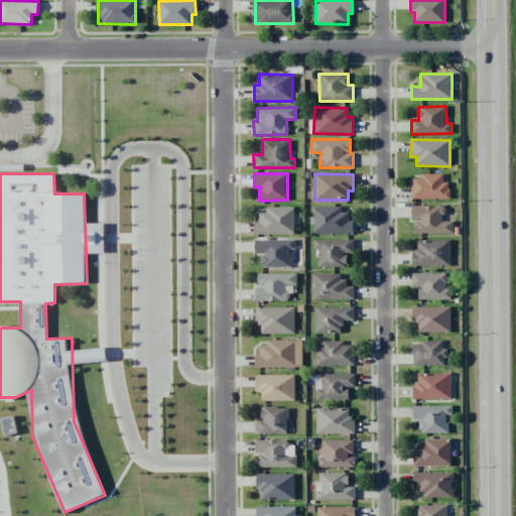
[(443,174),(421,173),(421,178),(412,178),(412,199),(449,199),(449,181),(443,181),(443,174)]
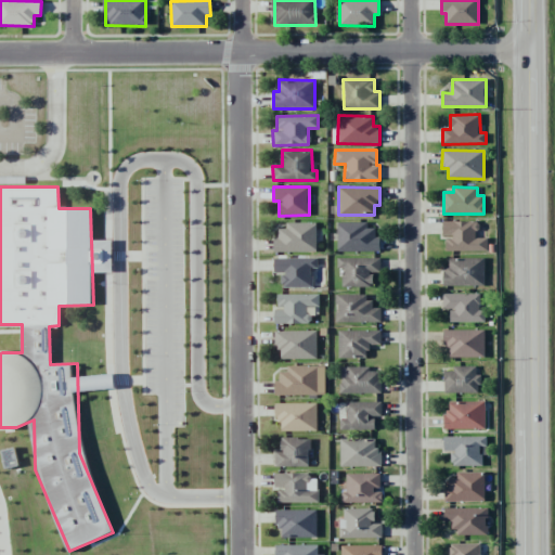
[(446,252),(488,250),(487,237),(476,237),(476,221),(442,221),(442,236),(446,236),(446,252)]
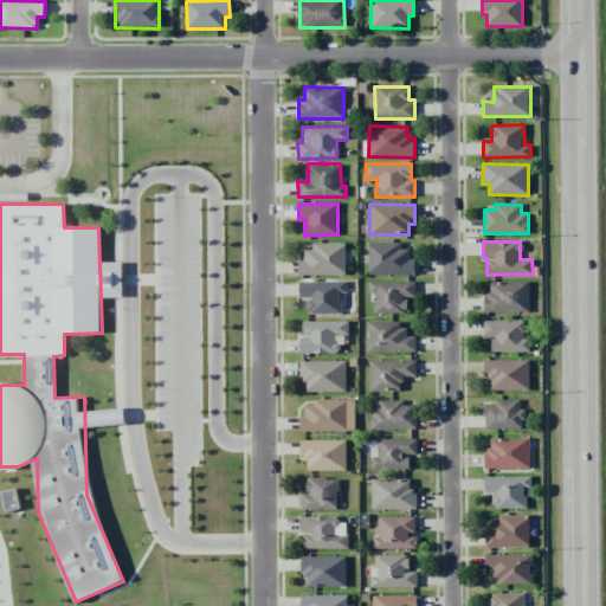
[(345,275),(345,243),(313,244),(313,250),(301,250),(301,275),(345,275)]
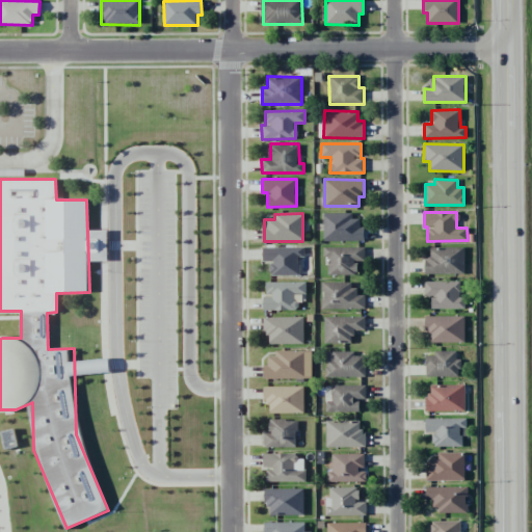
[(364,241),(364,228),(360,228),(360,214),(323,215),(323,241),(364,241)]
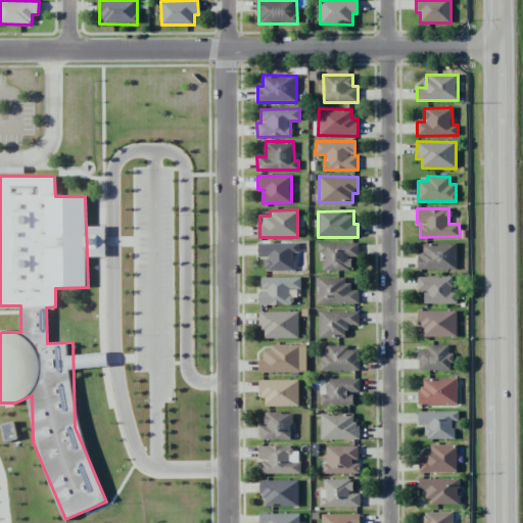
[(266,271),(293,272),(294,253),(298,253),(298,244),(258,243),(257,256),(266,256),(266,271)]
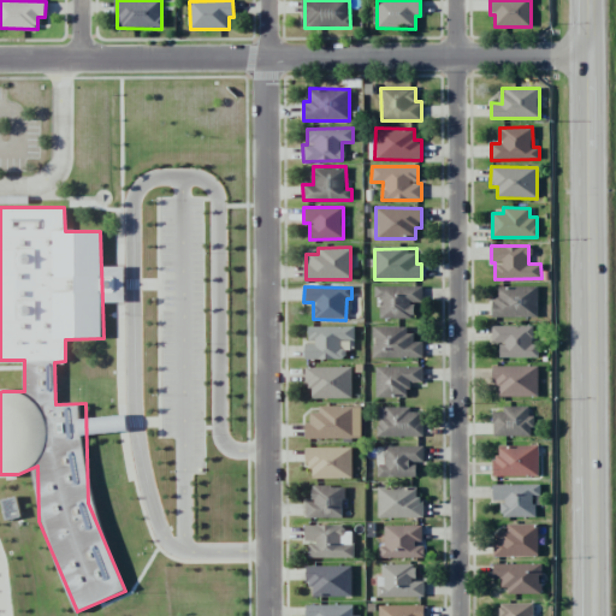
[(421,302),(422,286),(374,286),(374,297),(380,297),(380,318),(413,319),(414,302),(421,302)]
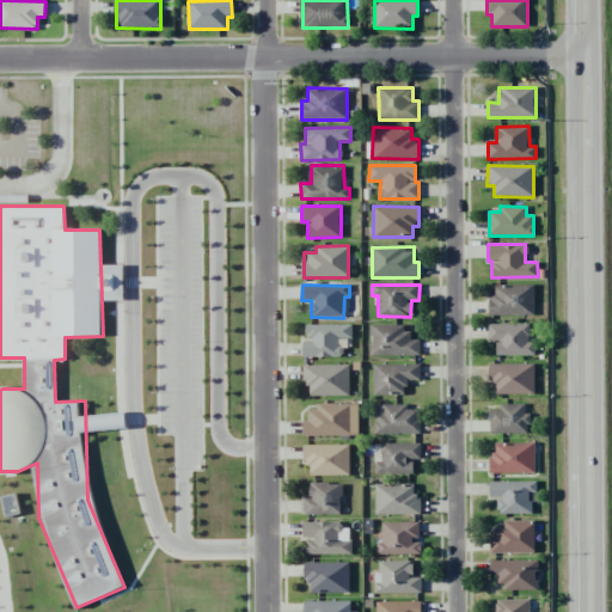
[(534,314),(533,285),(494,285),(494,297),(488,297),(489,314),(534,314)]
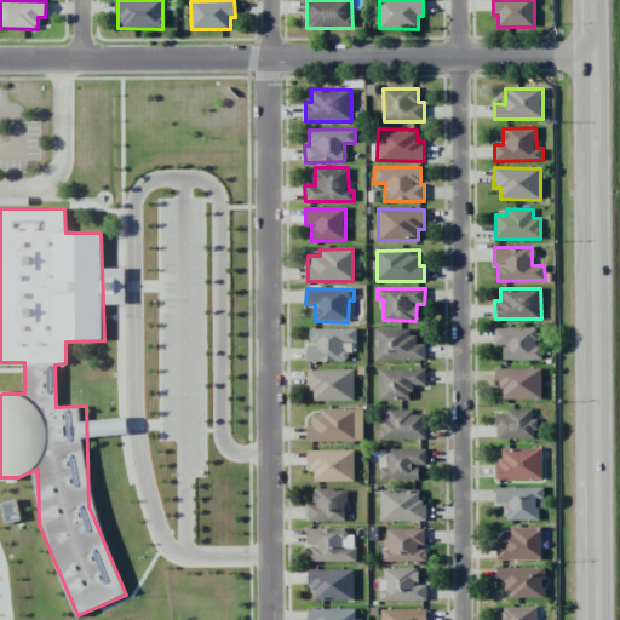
[(356,328),(310,329),(310,345),(306,345),(306,362),(345,361),(345,343),(356,343),(356,328)]
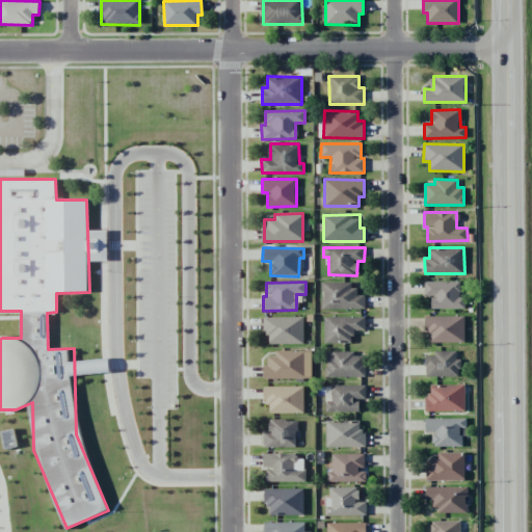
[(431,309),(463,309),(463,282),(424,282),(425,297),(431,297),(431,309)]
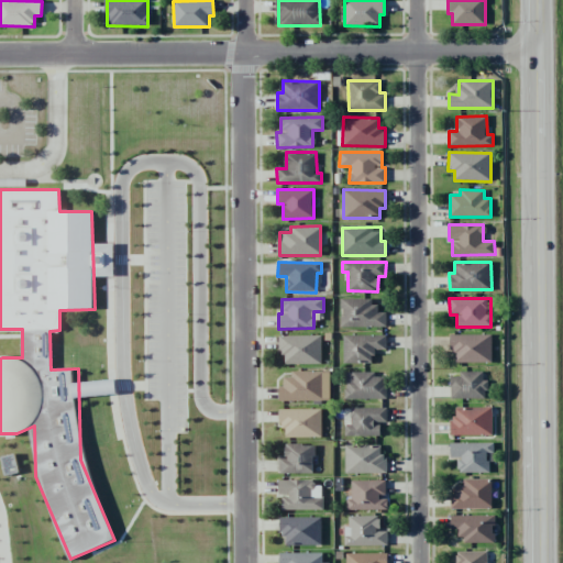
[(386,327),(386,312),(378,312),(378,300),(340,300),(340,327),(386,327)]
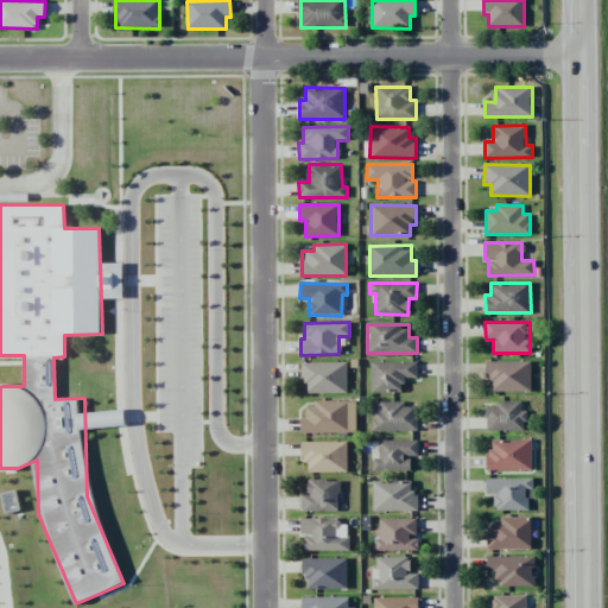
[(531,391),(531,361),(486,361),(486,380),(492,380),(492,391),(531,391)]
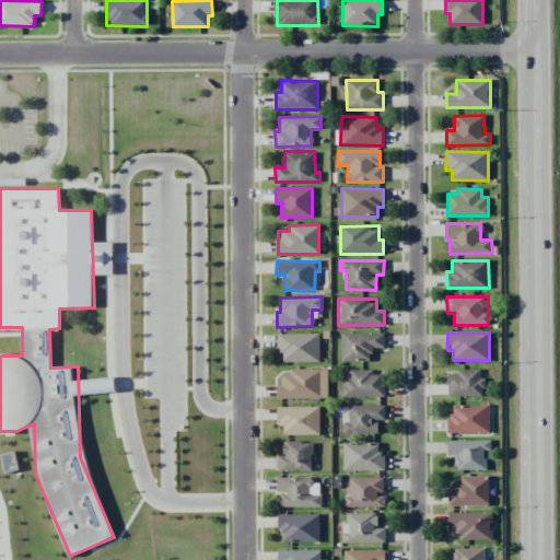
[(319,362),(319,334),(277,334),(277,351),(283,351),(283,362),(319,362)]
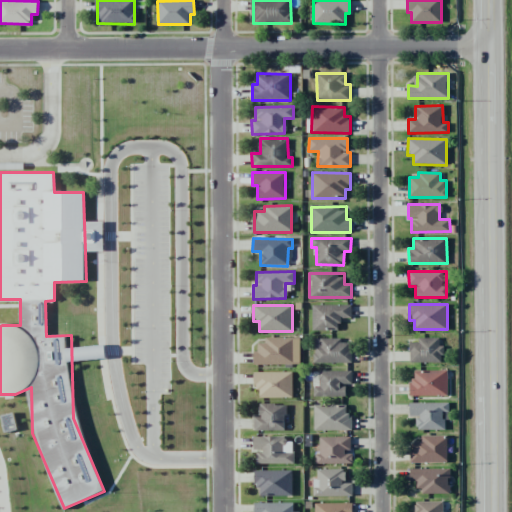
[(311,305),(312,331),(339,330),(339,318),(352,318),(351,305),(311,305)]
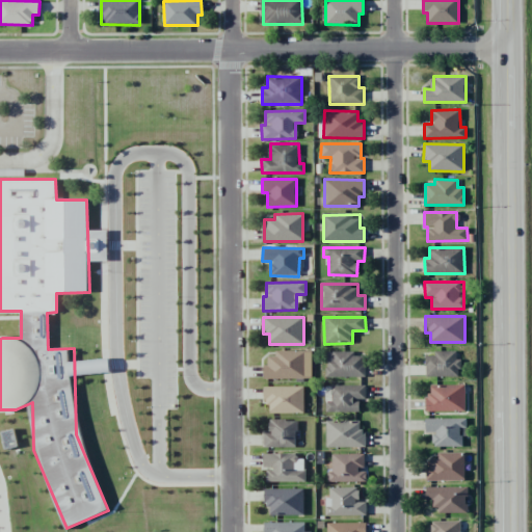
[(458,350),(433,351),(433,355),(425,355),(426,377),(459,376),(458,350)]
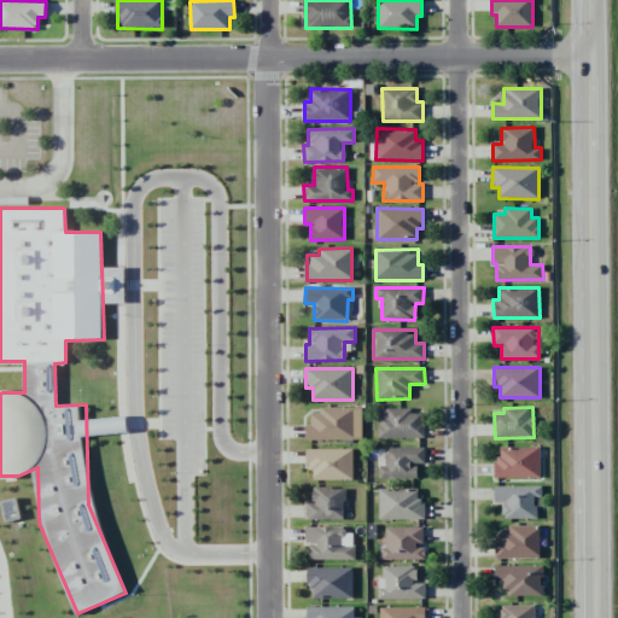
[(308,441),(362,439),(361,409),(308,409),(308,441)]
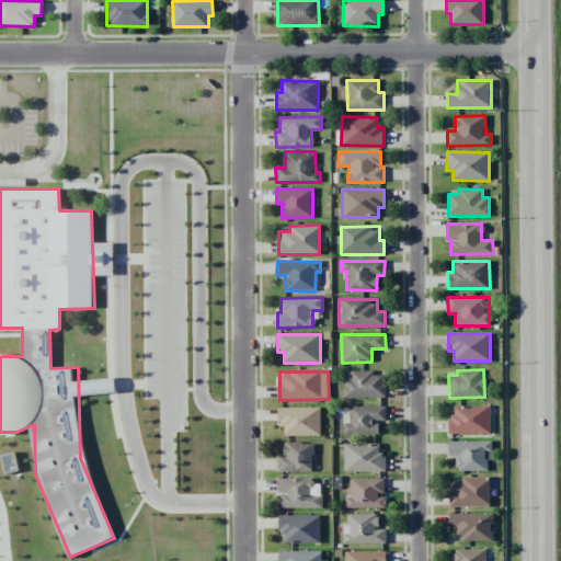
[(343,398),(385,397),(385,371),(343,373),(343,398)]
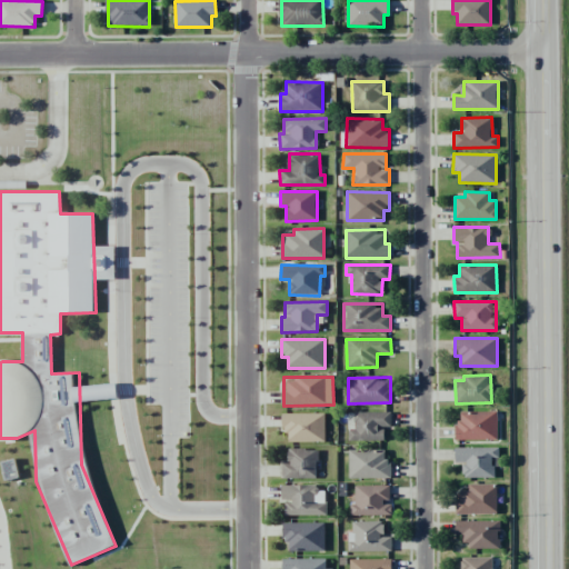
[(391,411),(348,412),(348,441),(383,440),(383,428),(391,427),(391,411)]
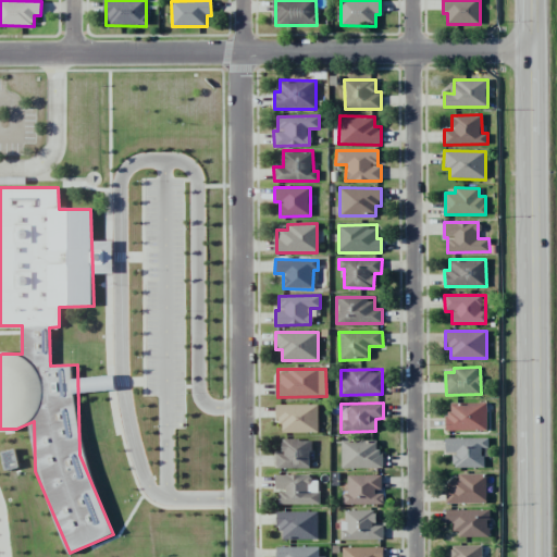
[(447,404),(447,431),(487,431),(486,403),(447,404)]
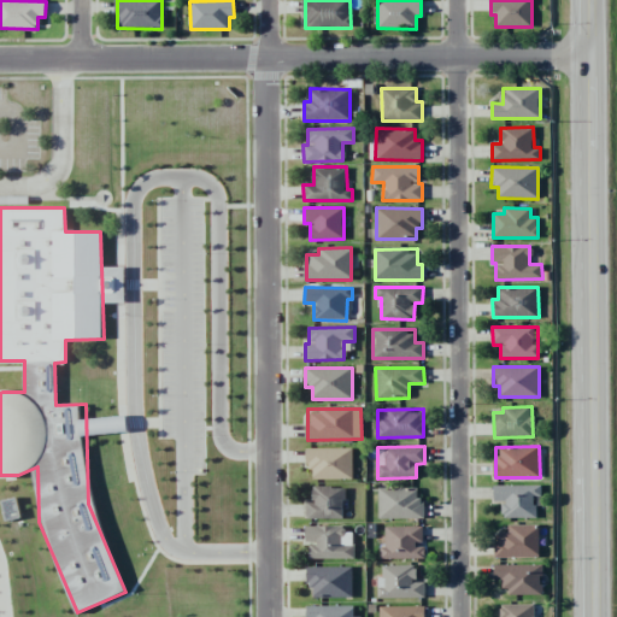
[(352,448),(306,448),(306,468),(312,468),(312,479),(352,479),(352,448)]
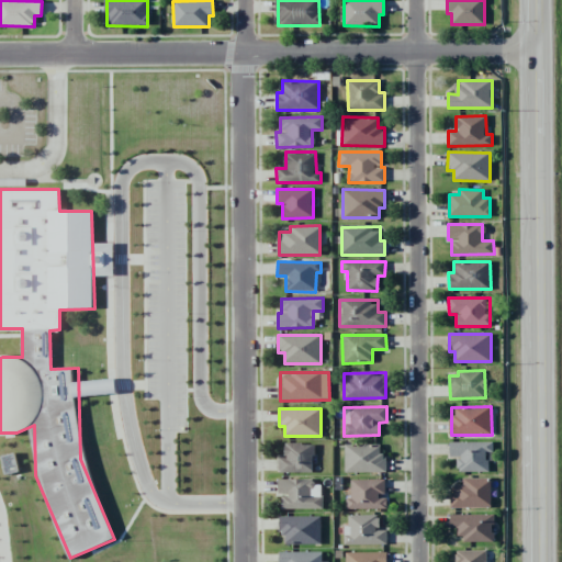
[(450,442),(449,457),(457,457),(457,472),(487,472),(487,452),(493,452),(493,442),(450,442)]
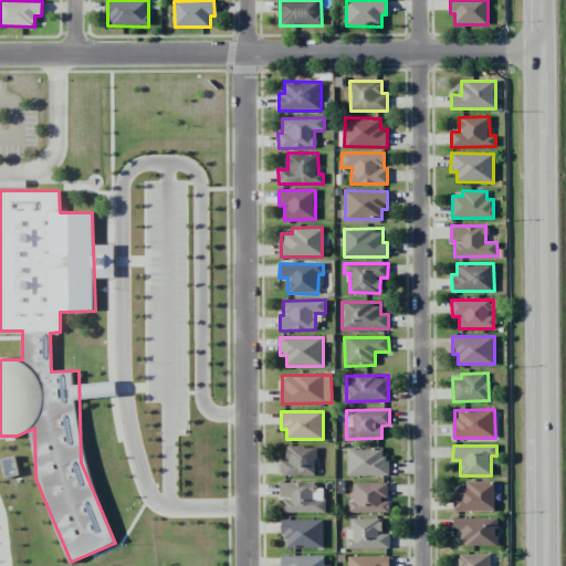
[(281,475),(315,477),(315,447),(286,447),(286,461),(281,461),(281,475)]
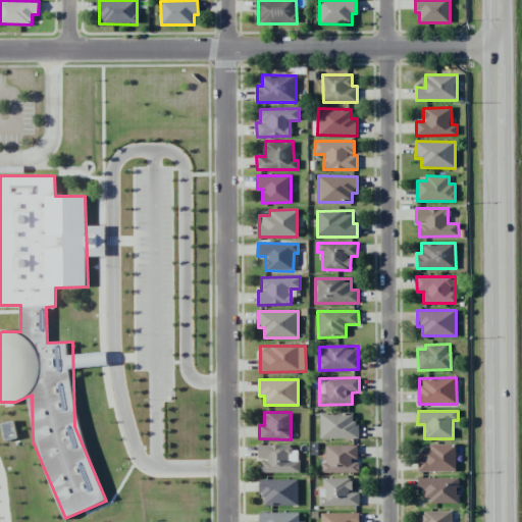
[(320,439),(359,438),(358,423),(353,423),(353,413),(319,413),(320,439)]
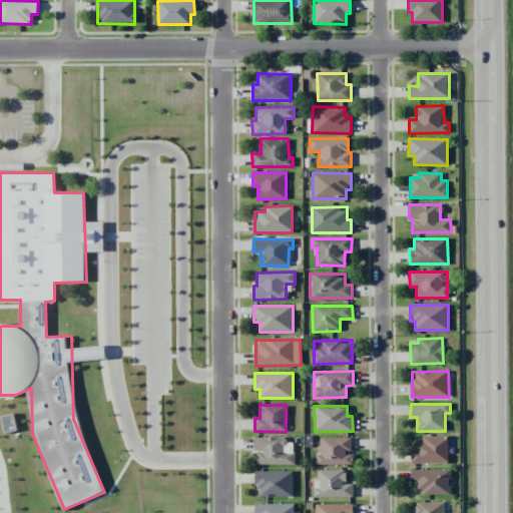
[(412,463),(448,463),(448,436),(422,437),(422,442),(411,443),(412,463)]
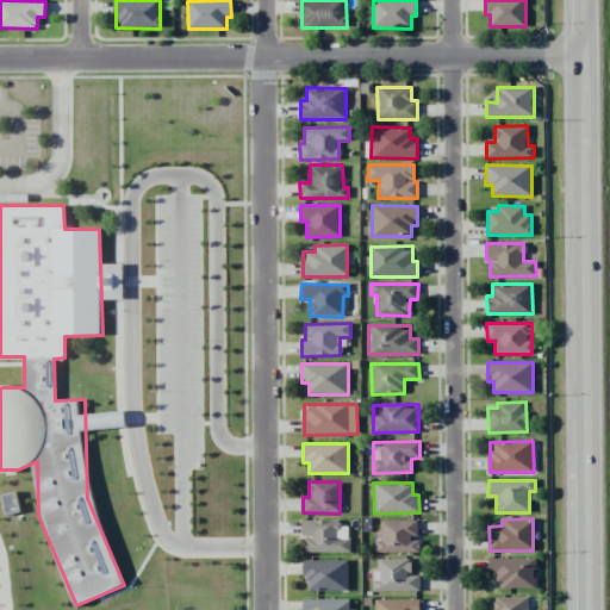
[(419,552),(419,539),(417,539),(417,520),(380,521),(380,541),(375,541),(375,553),(419,552)]
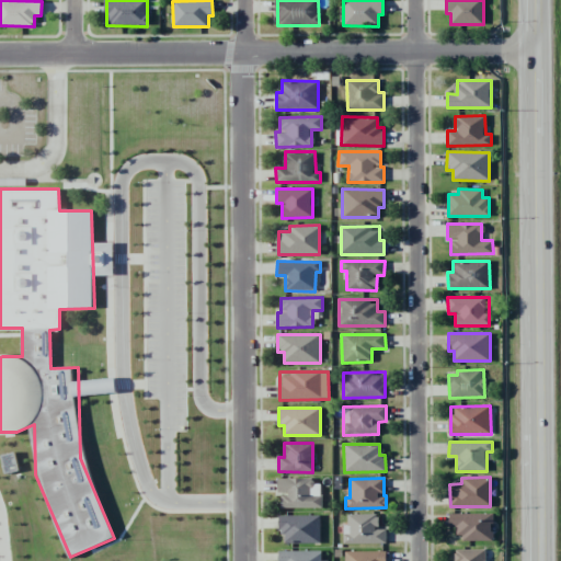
[(321,507),(321,479),(277,480),(277,494),(281,494),(281,508),(321,507)]
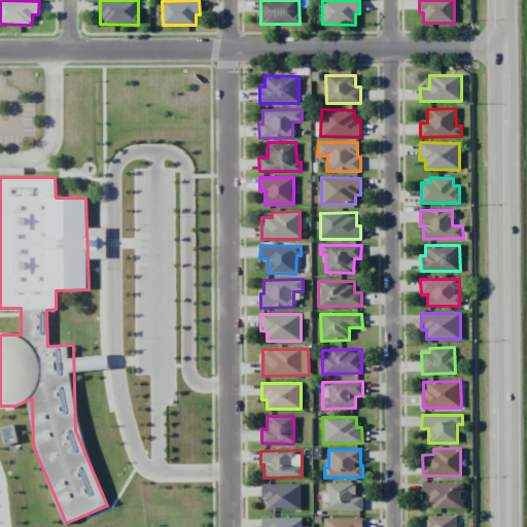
[(463,483),(422,482),(422,496),(428,496),(428,507),(462,507),(463,483)]
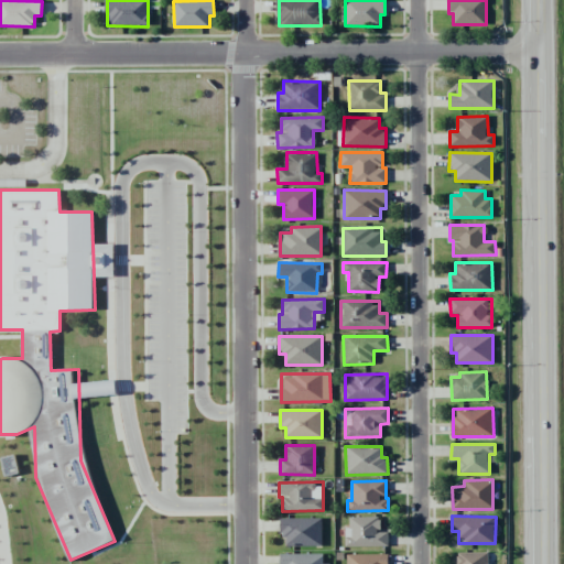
[(388,546),(388,532),(380,532),(379,517),(349,518),(349,528),(345,528),(345,546),(388,546)]
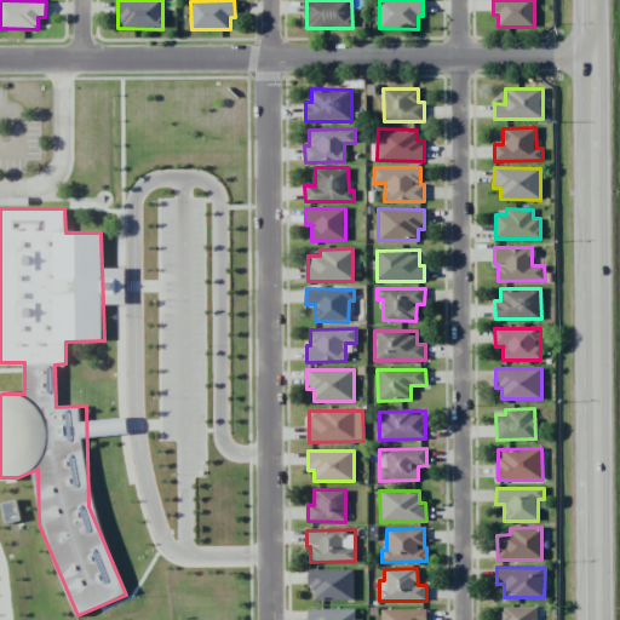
[(354,569),(308,570),(308,589),(315,589),(315,601),(354,601),(354,569)]
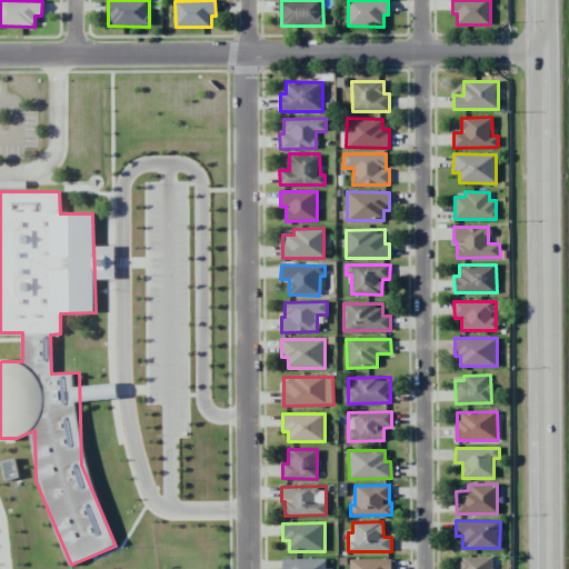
[(492,568),(492,557),(461,558),(460,568),(492,568)]
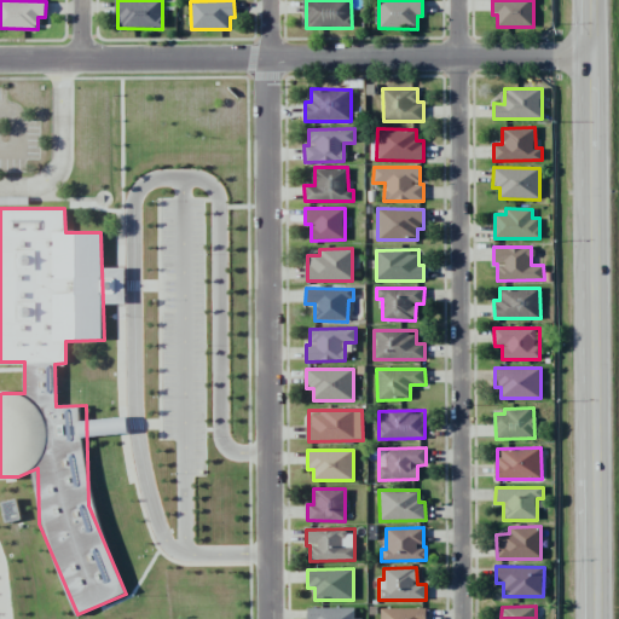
[(310,607),(308,618),(357,618),(354,618),(354,608),(310,607)]
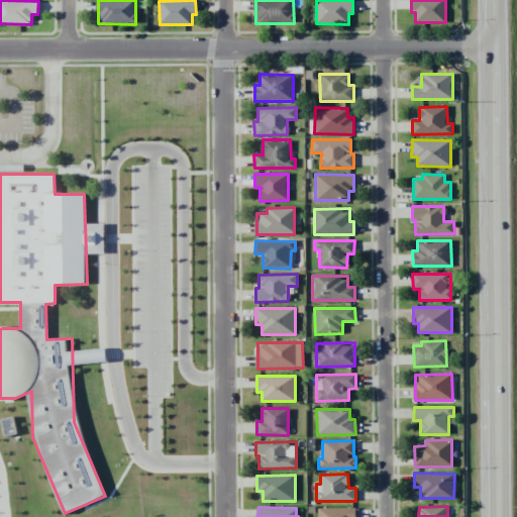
[(317,516),(354,516),(355,509),(317,508),(317,516)]
